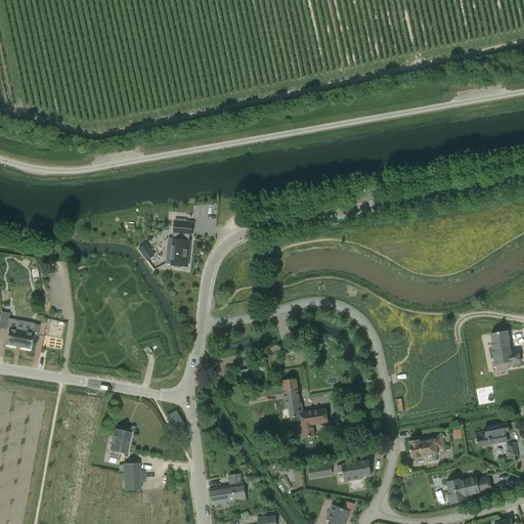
[(191,235),(192,222),(175,221),(173,239),(169,238),(166,263),(171,264),(171,265),(174,265),(174,267),(181,268),(181,266),(184,266),(184,258),(188,258),(189,241),(188,241),(189,235),(191,235)]
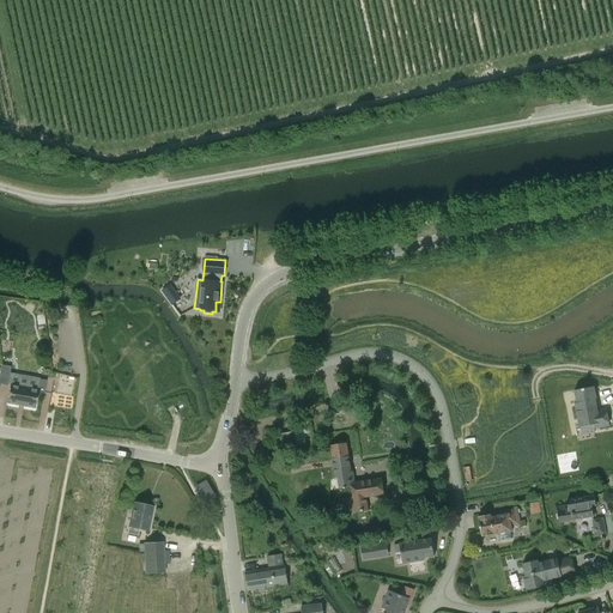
[(175,293),(169,298),(173,304),(180,299),(175,293)]
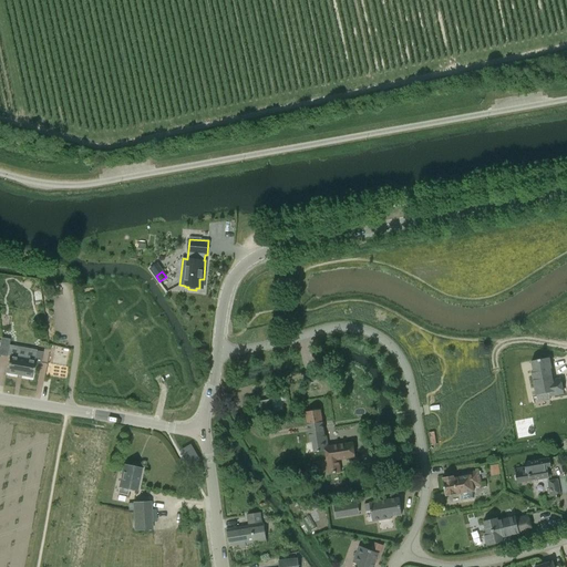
[(1,338),(0,344),(0,354),(7,357),(10,339),(1,338)]
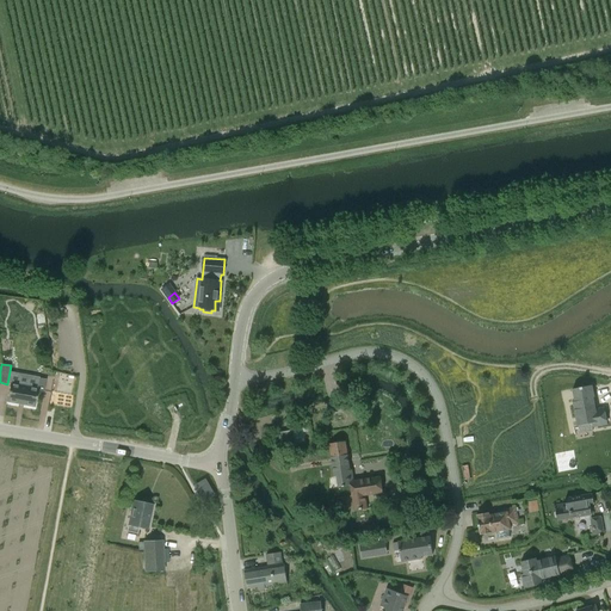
[(53,371),(51,378),(76,382),(78,375),(53,371)]
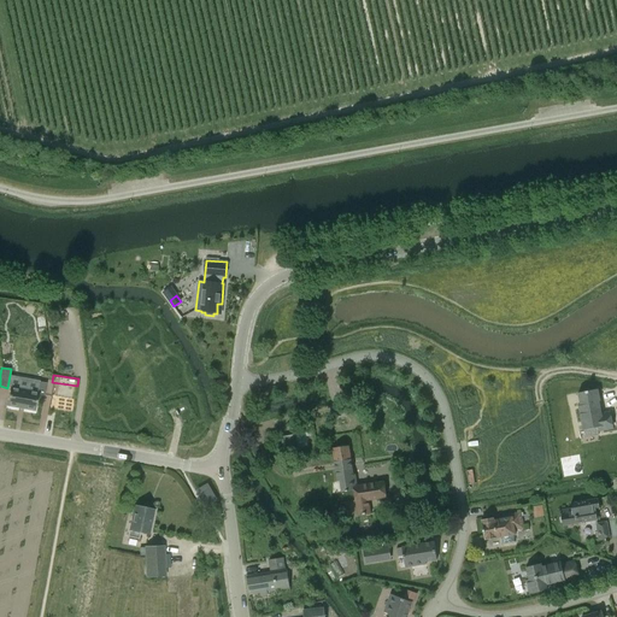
[(10,387),(6,406),(35,411),(39,394),(45,395),(47,383),(40,382),(37,392),(10,387)]
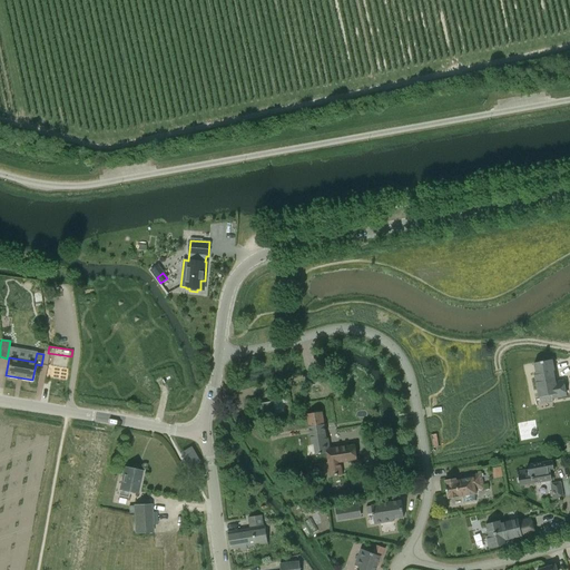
[(551,399),(566,396),(564,390),(567,389),(564,381),(556,382),(552,360),(534,363),(536,373),(534,373),(539,397),(551,395),(551,399)]
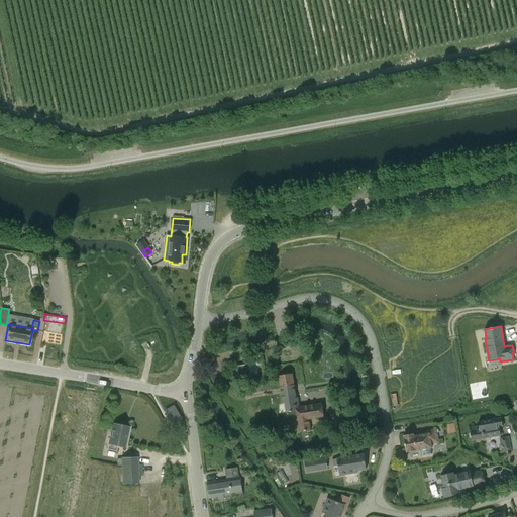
[(268,360),(257,362),(260,371),(269,369),(268,360)]
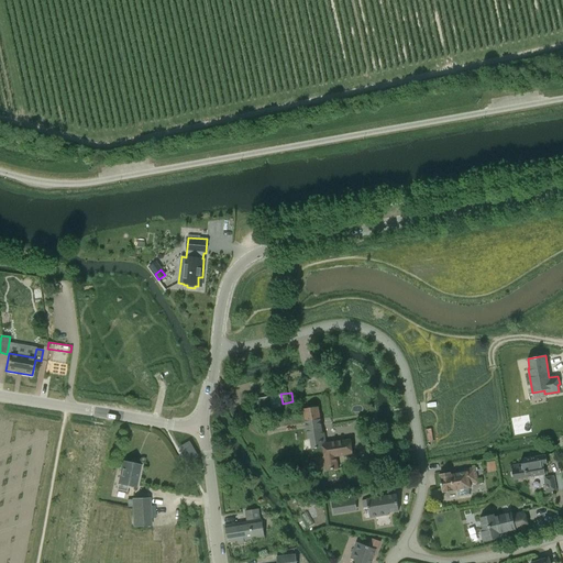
[(312,450),(323,449),(327,448),(326,443),(324,433),(322,433),(318,408),(304,410),(308,440),(310,440),(312,450)]
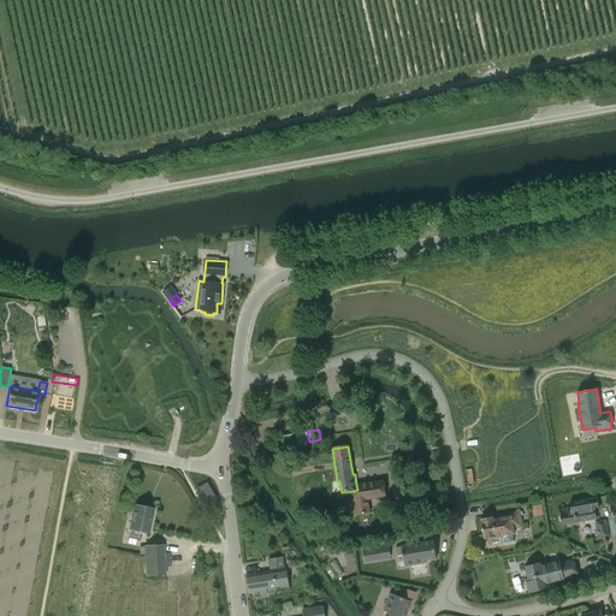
[(384,481),(356,485),(357,490),(354,491),(357,515),(371,513),(368,499),(386,497),(384,481)]
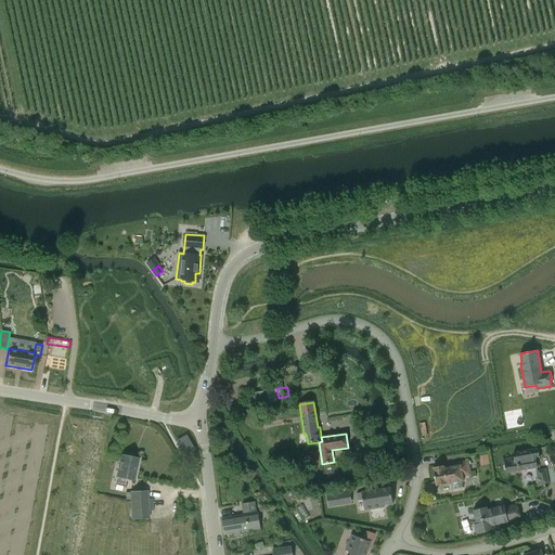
[(186,438),(179,442),(185,454),(193,450),(186,438)]
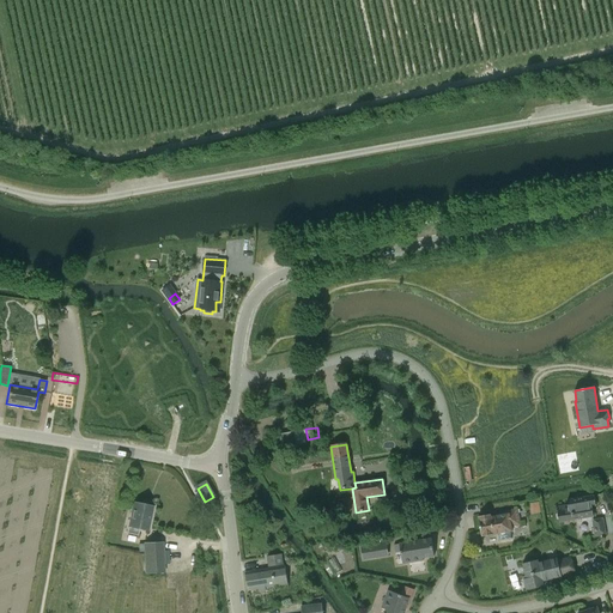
[(558,508),(559,514),(556,515),(557,519),(560,520),(560,522),(593,516),(592,507),(595,505),(594,496),(568,501),(569,505),(558,508)]
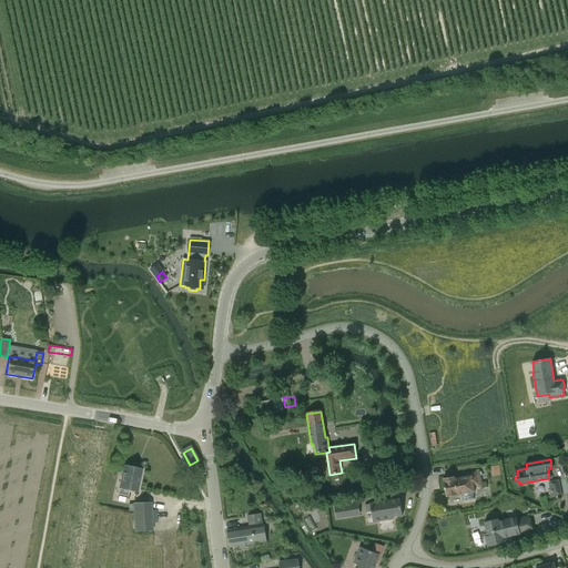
[(493,476),(500,475),(499,465),(490,467),(493,476)]
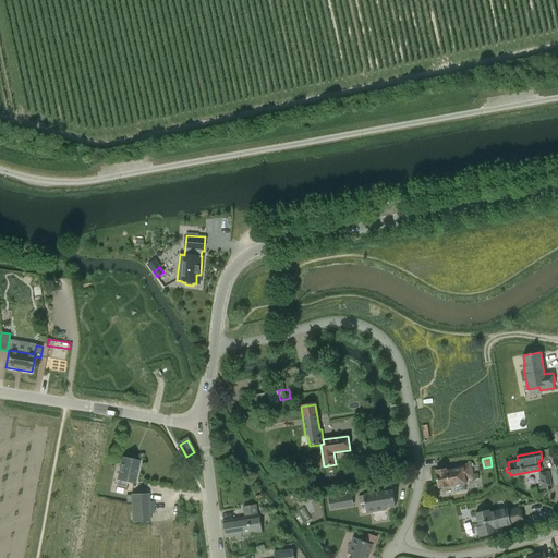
[(124,487),(125,482),(134,483),(138,462),(121,458),(121,460),(120,460),(119,464),(120,465),(116,485),(124,487)]
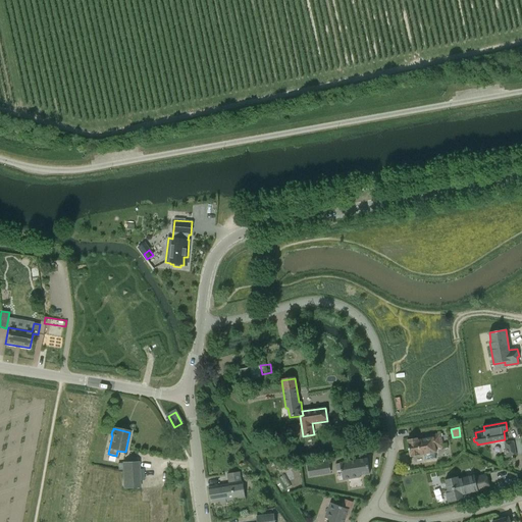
[(276,435),(278,441),(286,439),(284,433),(276,435)]
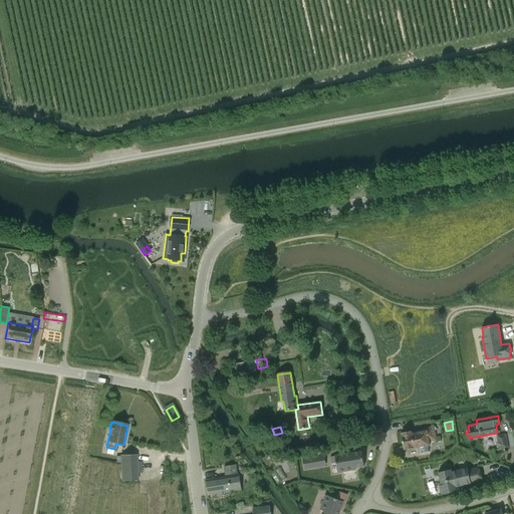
[(429,452),(428,446),(430,446),(429,442),(436,441),(434,427),(419,430),(420,433),(412,434),(412,432),(402,434),(404,450),(418,448),(419,454),(429,452)]
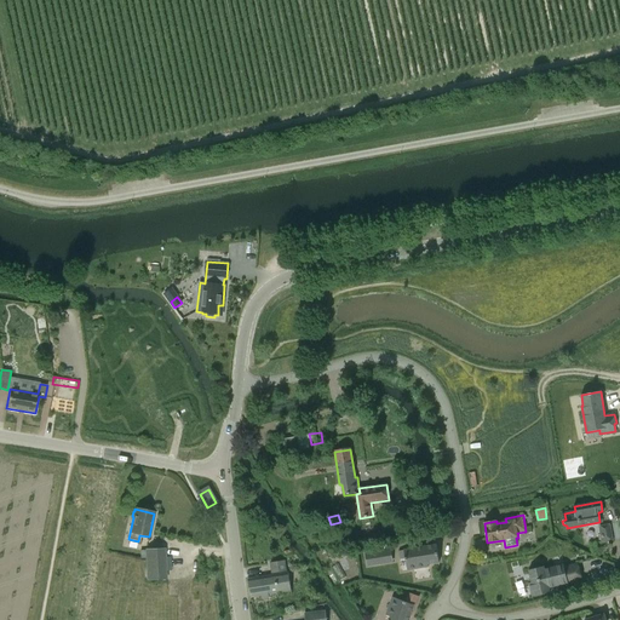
[(613,540),(610,526),(600,527),(602,543),(613,540)]
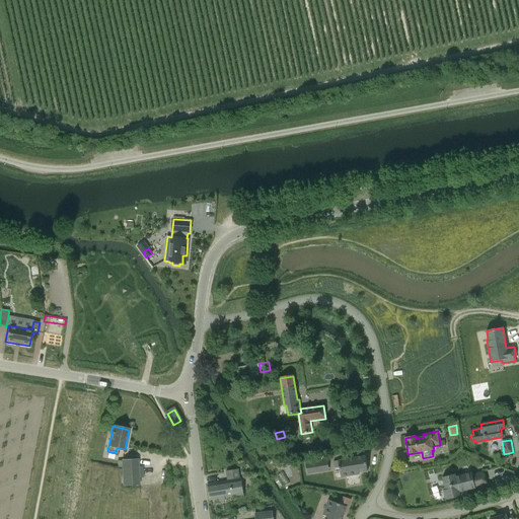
[(367,471),(364,456),(338,461),(332,462),(334,469),(339,468),(340,478),(358,474),(357,473),(367,471)]
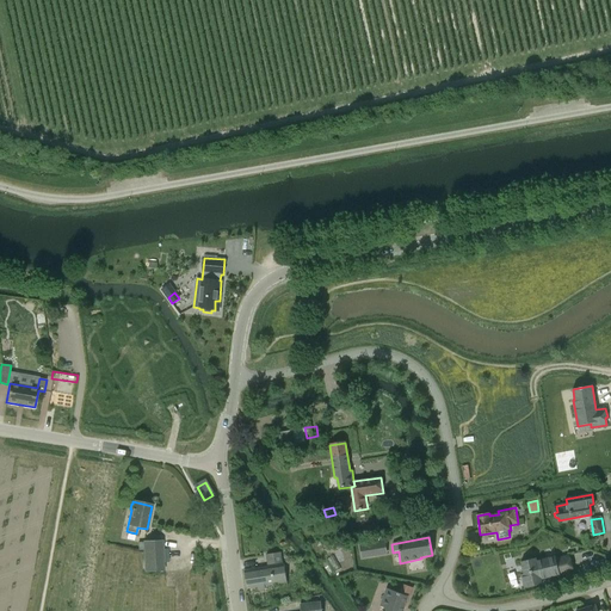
[(162,541),(143,541),(144,572),(164,572),(162,541)]
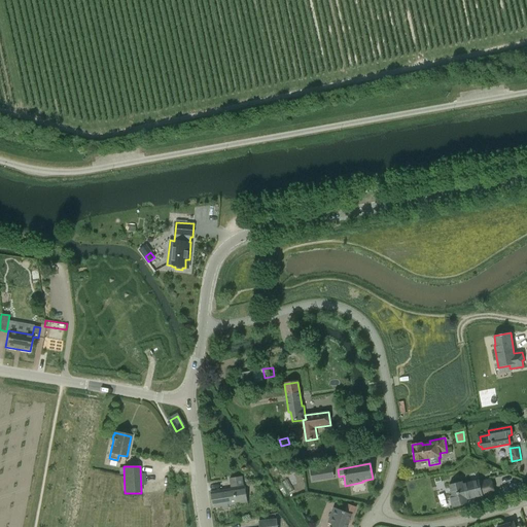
[(313,481),(323,479),(321,469),(311,471),(313,481)]
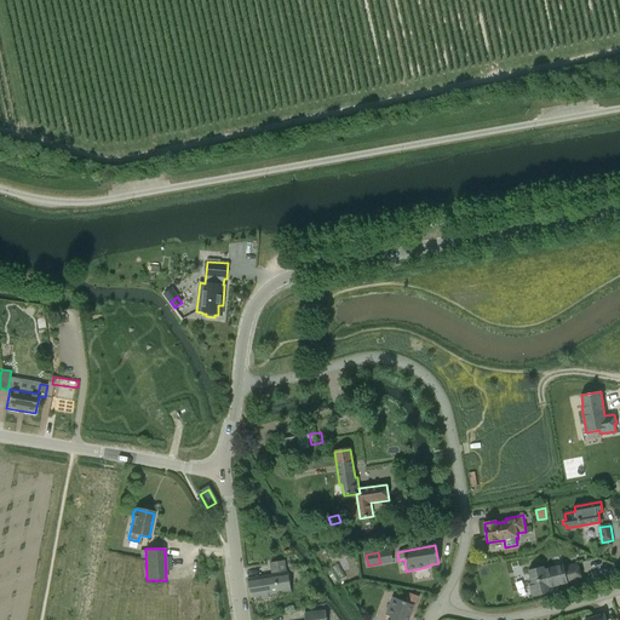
[(270,598),(269,593),(291,590),(288,573),(287,573),(285,561),(270,563),(271,575),(248,579),(251,597),(262,595),(263,600),(270,598)]
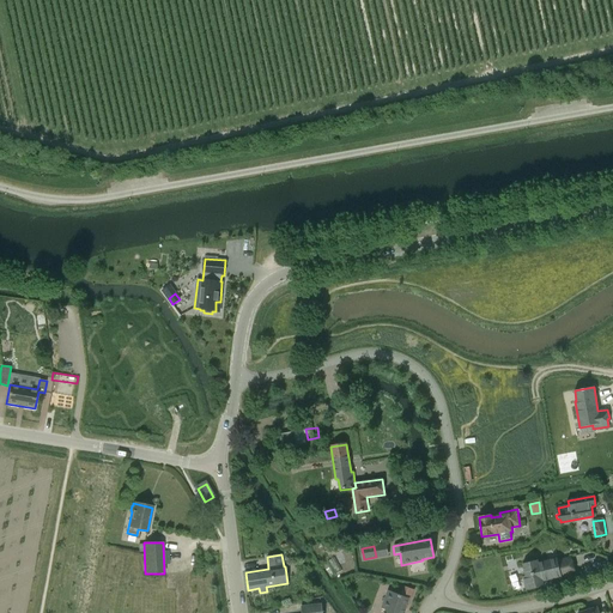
[(575,574),(570,557),(557,560),(557,558),(538,563),(538,560),(522,564),(525,576),(522,577),(526,590),(544,586),(542,582),(575,574)]
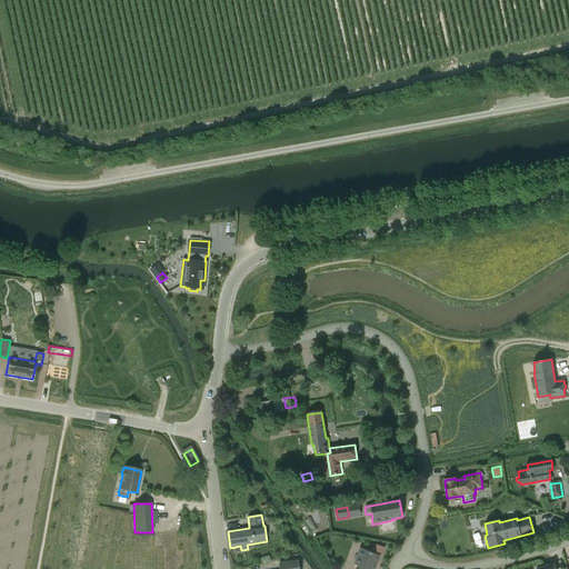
[(375,568),(377,565),(378,566),(385,547),(376,543),(372,552),(360,548),(355,565),(358,566),(357,568),(375,568)]
